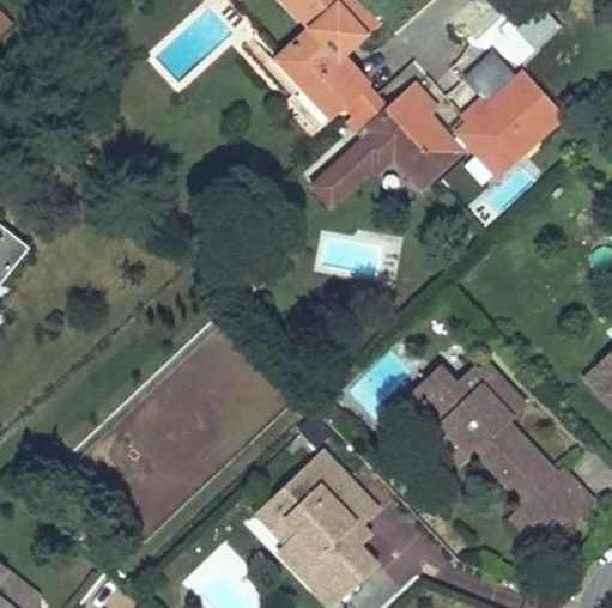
[(290,0),(314,25),(271,64),(294,91),(289,96),(319,128),(347,99),(368,80),(344,52),(367,31),(340,2),(343,0),(290,0)]
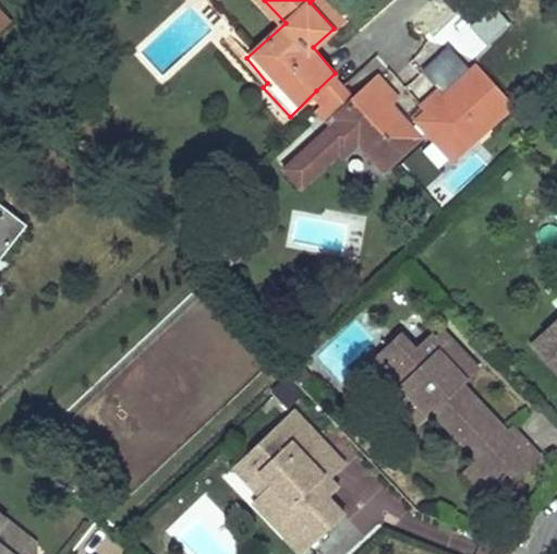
[(312,0),(310,2),(334,28),(343,19),(326,0),(312,0)]
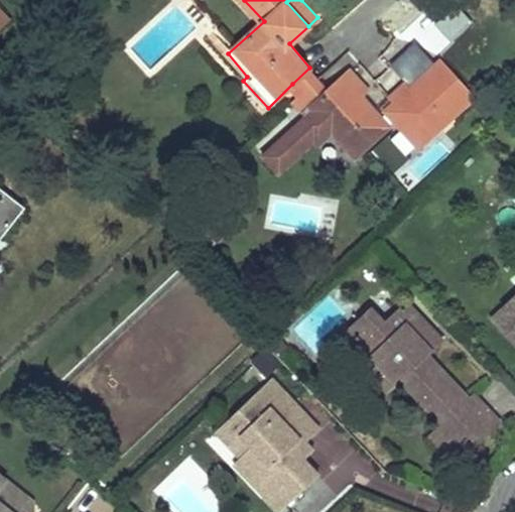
[(0,27),(11,17),(0,5),(0,27)]
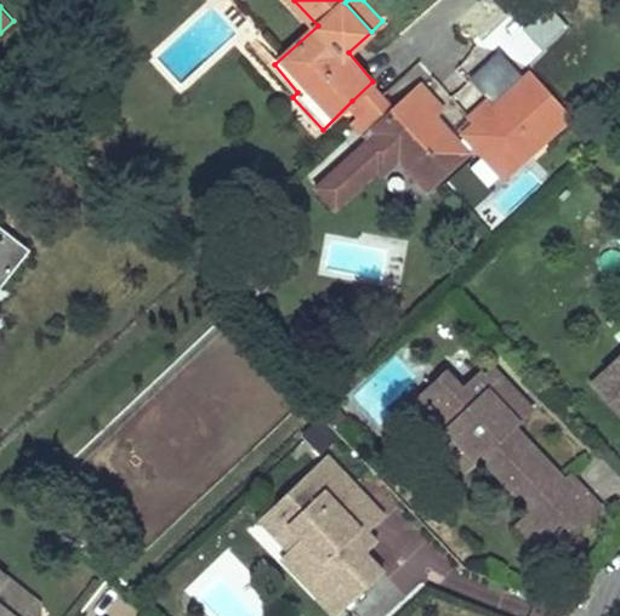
[(466,131),(505,174),(569,114),(530,72),(494,106),(477,120),(466,131)]
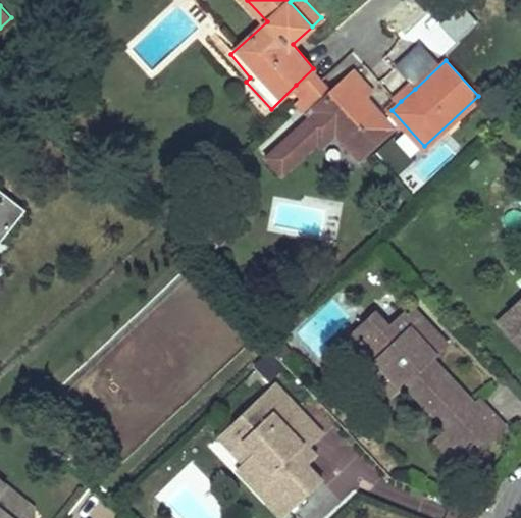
[(313,68),(296,85),(305,93),(298,99),(300,102),(323,79),(313,68)]
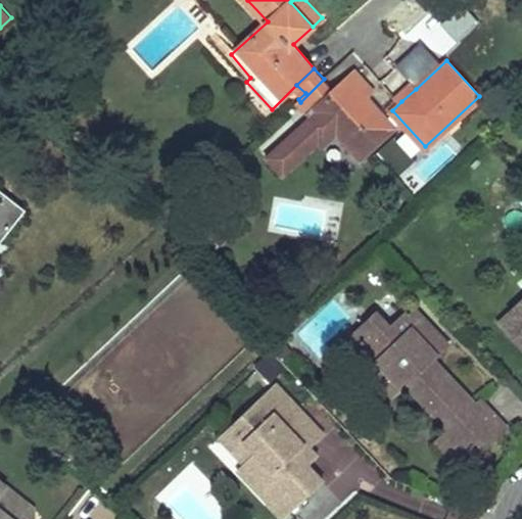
[(356,68),(347,76),(366,95),(374,87),(356,68)]
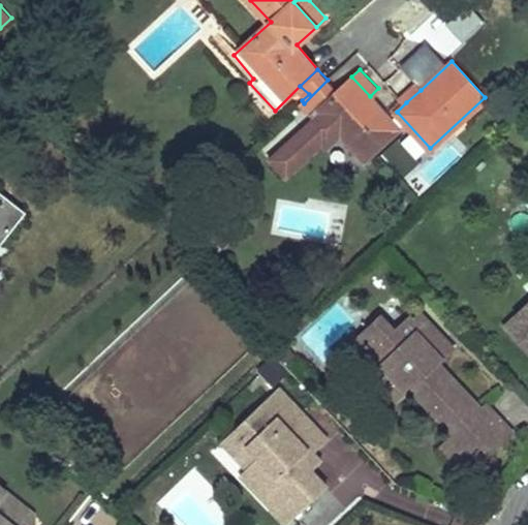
[(370,96),(351,76),(337,89),(319,106),(321,109),(366,157),(399,128),(370,96)]
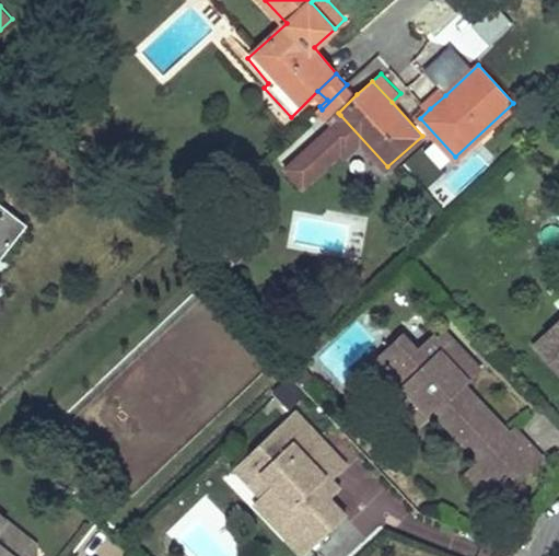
[(357,94),(347,84),(322,109),(333,120),(340,115),(338,113),(357,94)]
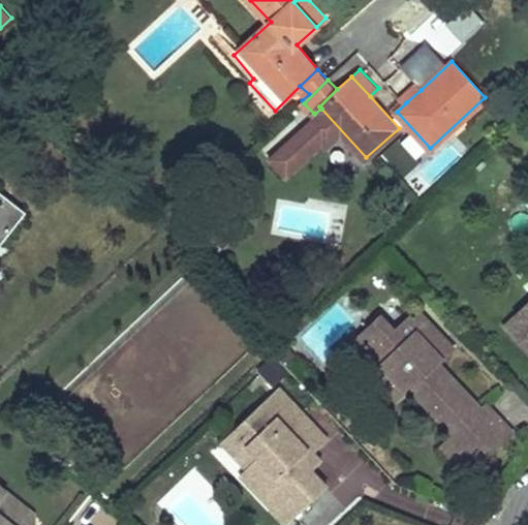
[(400,96),(406,102),(421,90),(414,83),(400,96)]
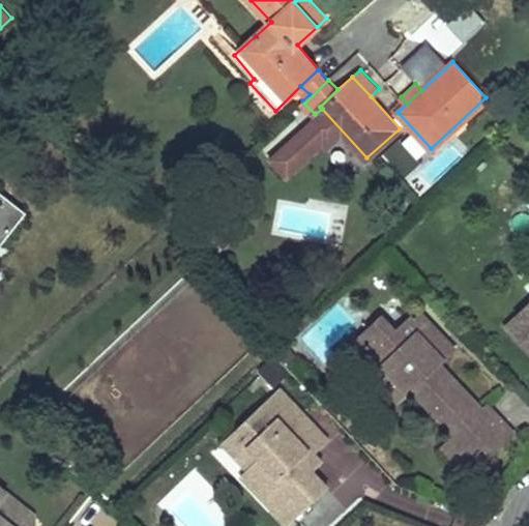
[(0,275),(0,274),(0,245),(28,215),(0,192),(0,275)]
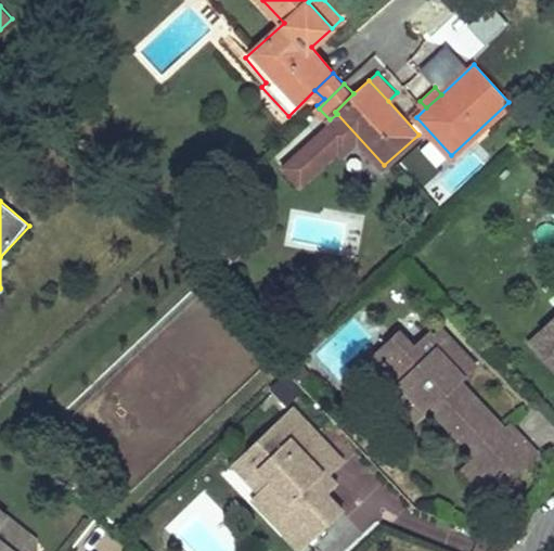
[(553,317),(542,330),(553,342),(553,317)]
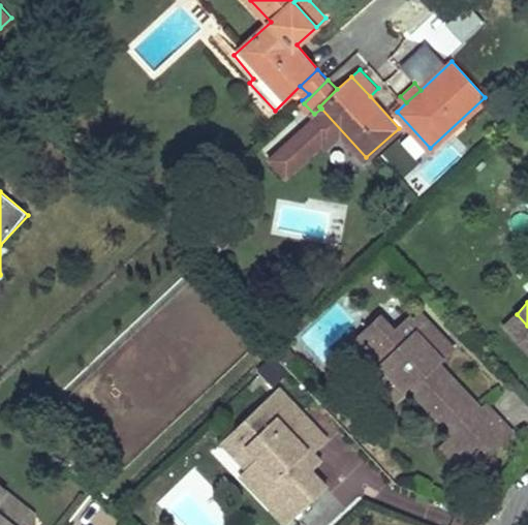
[(380,314),(356,338),(382,365),(407,391),(449,435),(440,444),(464,469),(490,445),(482,435),(502,417),(488,400),(480,407),(437,362),(455,346),(417,308),(396,330),(380,314)]
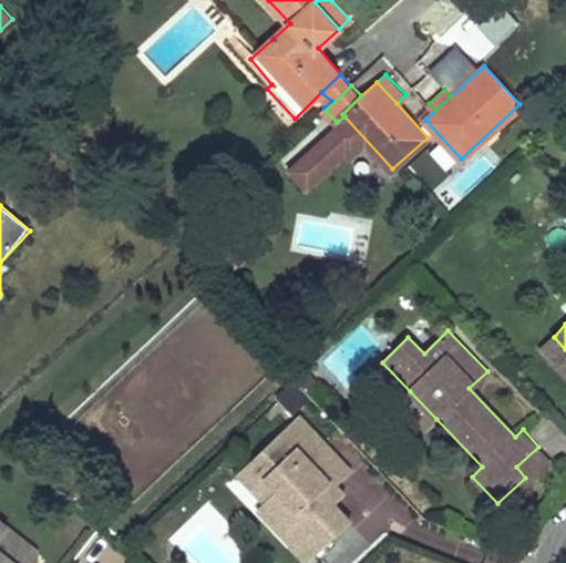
[(565,349),(554,337),(542,348),(565,374),(565,349)]
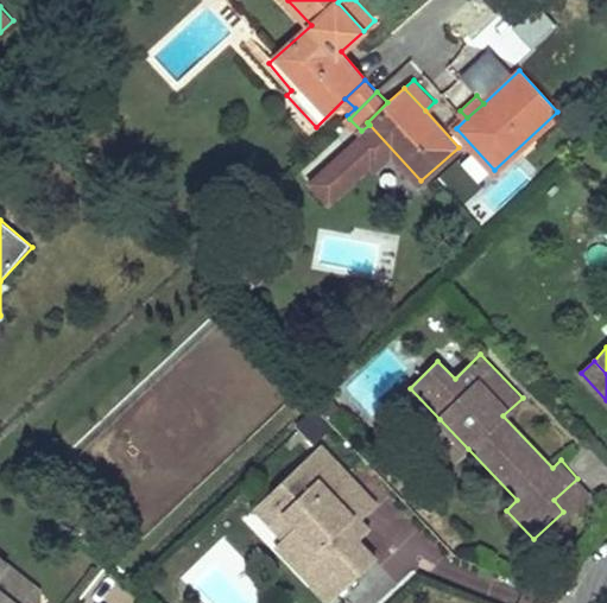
[(339,404),(326,389),(314,401),(327,414),(339,404)]
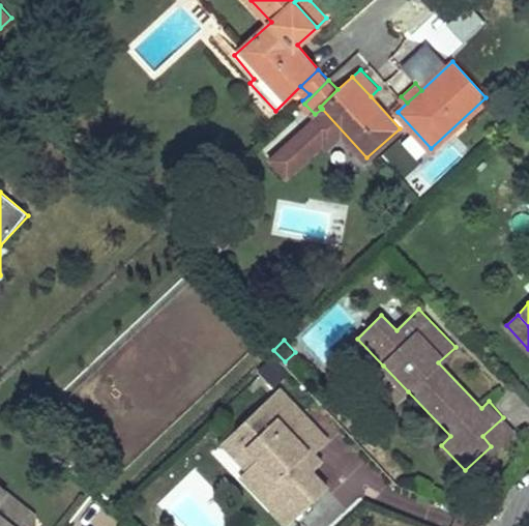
[(383,366),(373,375),(399,401),(408,391),(383,366)]
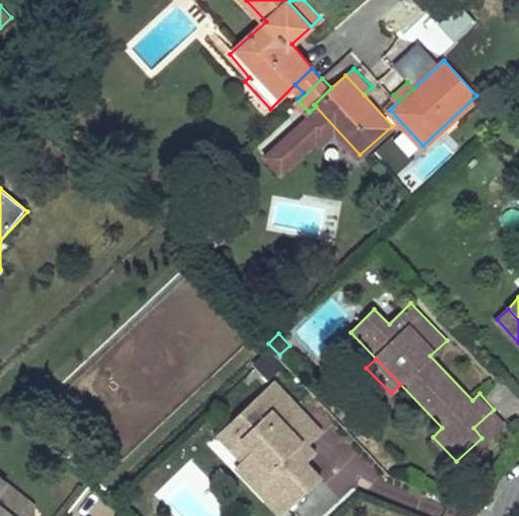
[(253,449),(243,458),(261,477),(252,485),(280,515),(321,477),(305,461),(295,450),(303,442),(283,423),(301,407),(275,379),(230,422),(253,449)]
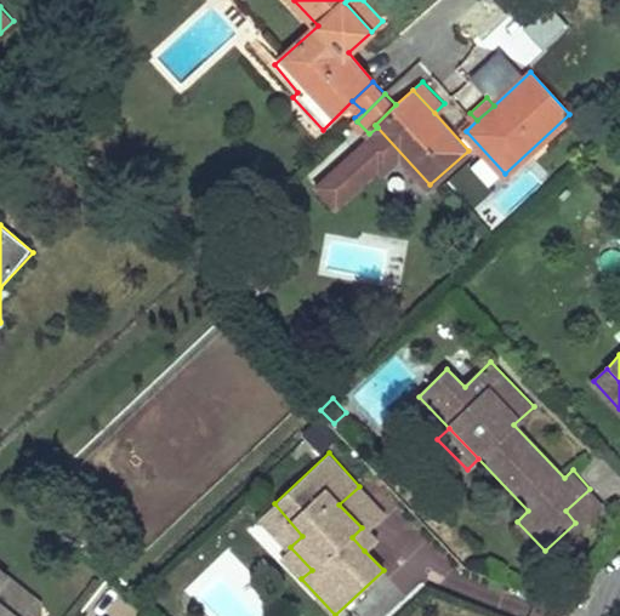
[(352,537),(364,551),(376,539),(369,530),(386,514),(359,486),(339,505),(362,528),(352,537)]
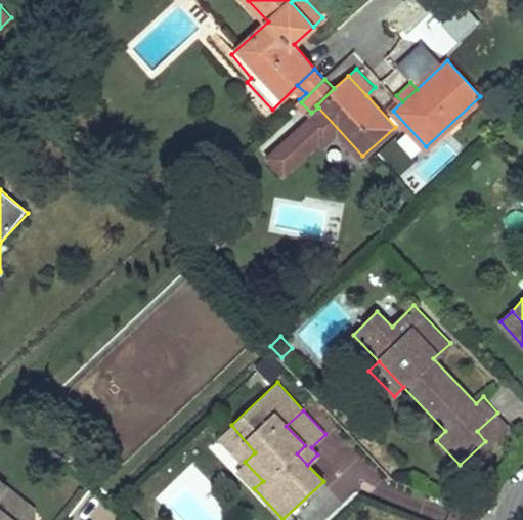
[(477,431),(485,441),(488,444),(510,426),(497,413),(477,431)]
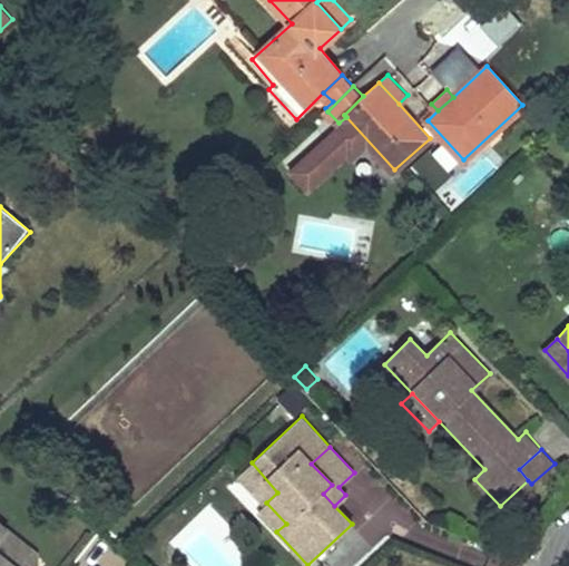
[(277,493),(252,462),(239,474),(266,503),(277,493)]
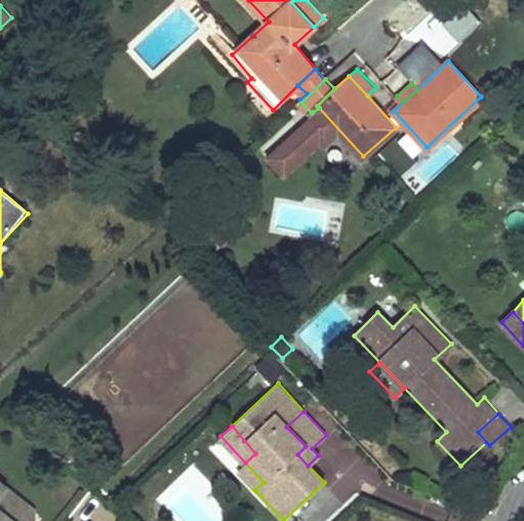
[(245,463),(237,470),(254,489),(264,482),(245,463)]
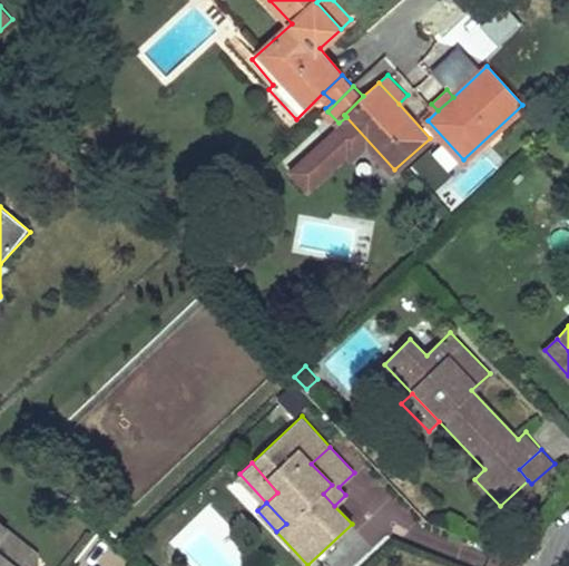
[(0,565),(17,565),(0,552),(0,528),(3,525),(0,521),(0,565)]
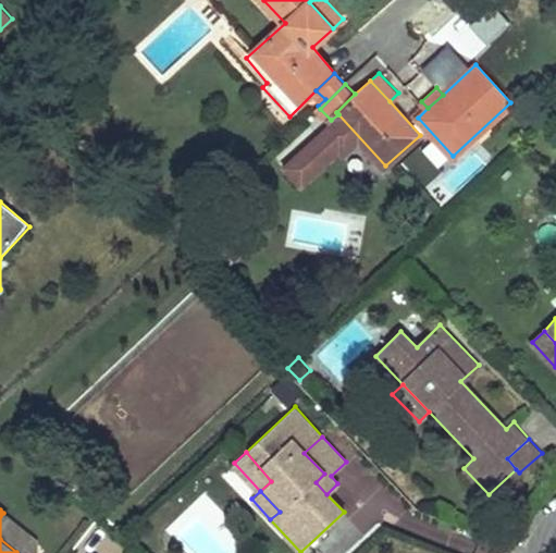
[(3,513),(0,516),(0,539),(16,552),(33,552),(41,543),(3,513)]
